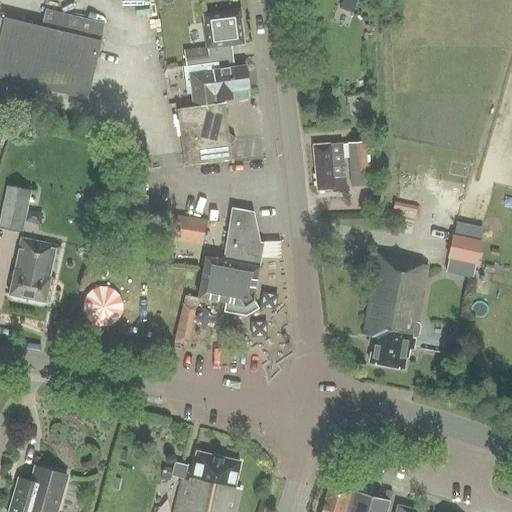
[(357,0),(342,0),(339,8),(352,13),(357,0)]
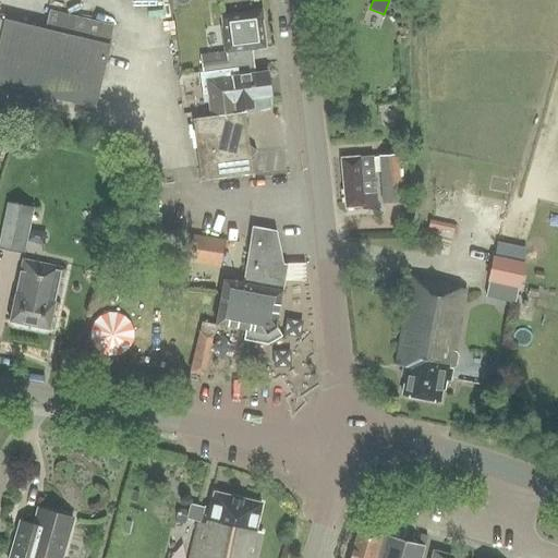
[(45,29),(3,20),(0,34),(0,85),(94,109),(114,26),(49,10),(45,29)]
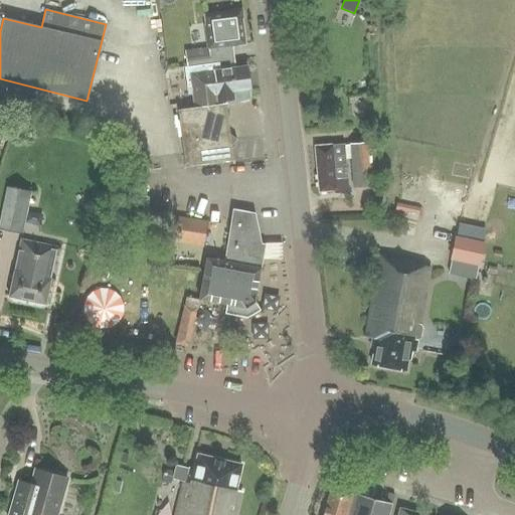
[(187,67),(217,64),(232,62),(230,46),(244,44),(239,11),(203,16),(207,47),(184,50),(187,67)]
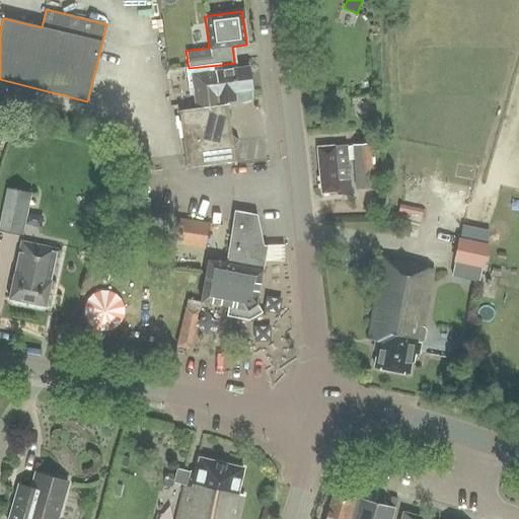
[(234,63),(219,65),(220,71),(187,75),(189,88),(193,87),(196,108),(178,110),(186,168),(234,162),(232,148),(237,141),(230,135),(227,104),(249,99),(248,91),(251,91),(248,68),(234,69),(234,63)]
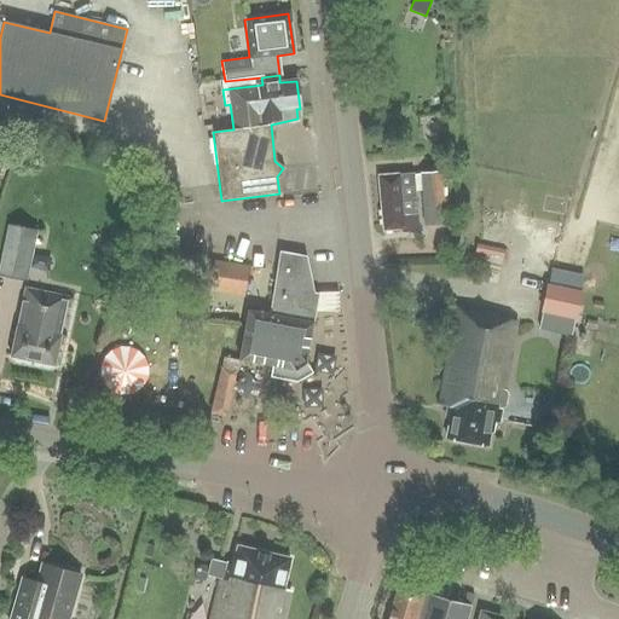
[(16,140),(7,129),(1,152),(10,160),(16,140)]
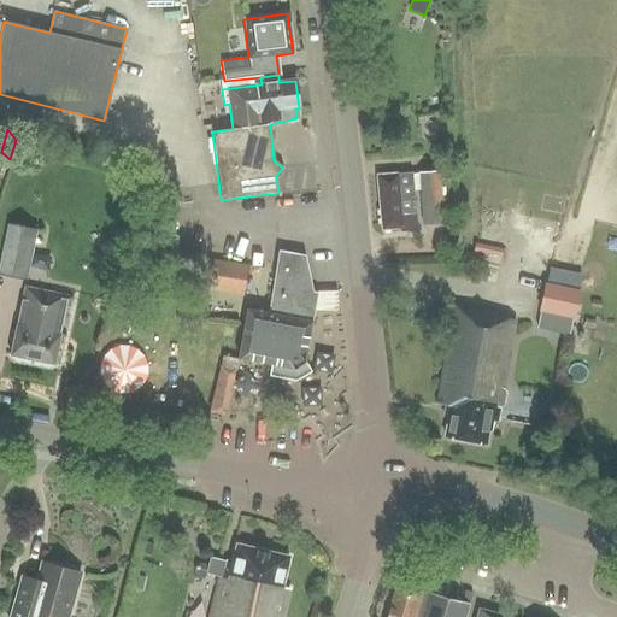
[(445,224),(440,171),(418,172),(418,175),(376,176),(381,230),(400,229),(400,231),(416,230),(412,192),(419,191),(423,225),(445,224)]
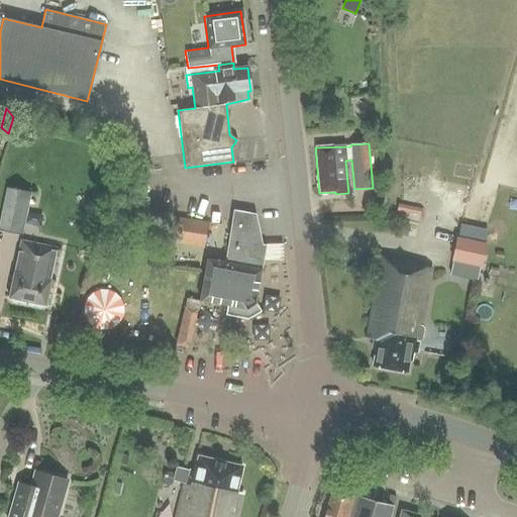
[(26,213),(30,194),(7,189),(0,220),(0,229),(18,233),(22,212),(26,213)]
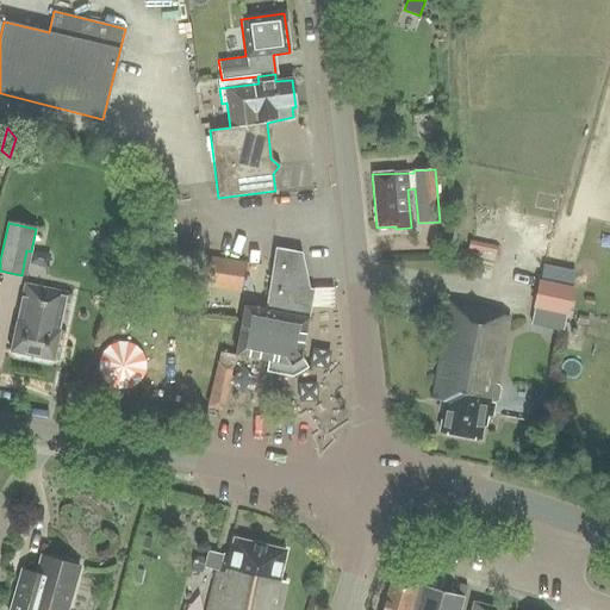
[(300,359),(311,303),(302,254),(275,249),(265,311),(244,306),(235,355),(290,366),(300,359)]
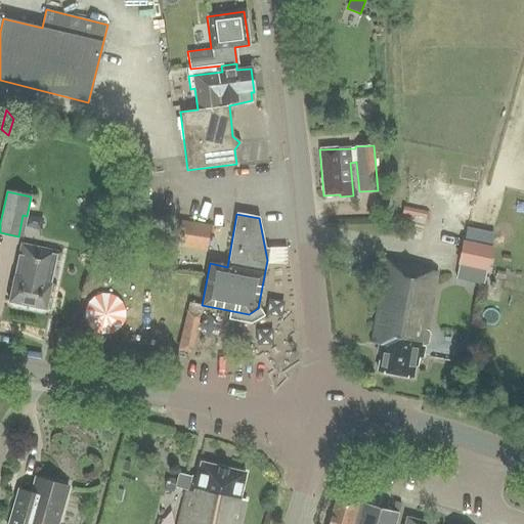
[(206,252),(210,225),(179,220),(175,247),(206,252)]
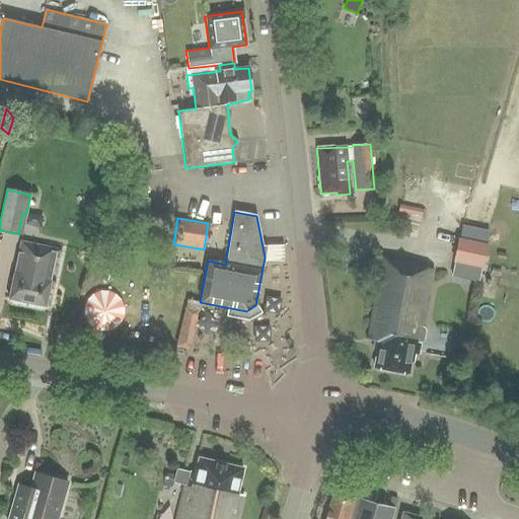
[(480,281),(490,232),(462,227),(460,239),(459,239),(452,276),(480,281)]
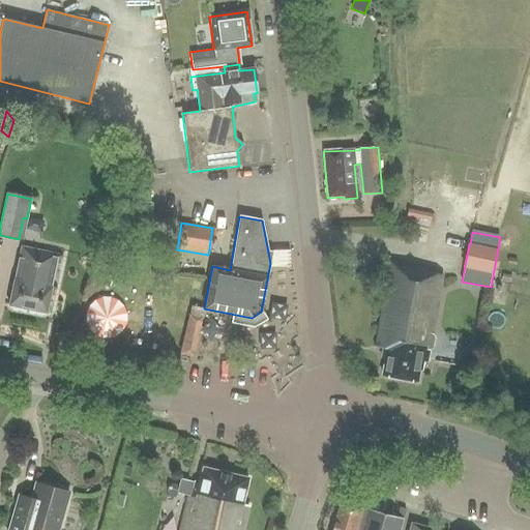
[(52,288),(59,255),(22,247),(15,280),(9,306),(47,314),(53,288),(52,288)]
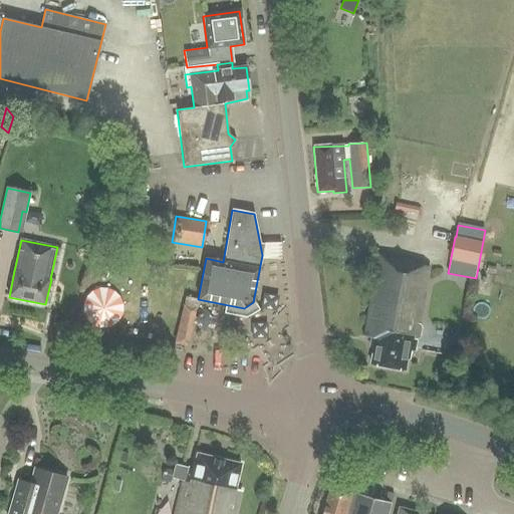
[(414,350),(429,267),(413,264),(414,261),(377,254),(363,336),(371,337),(369,347),(373,347),(370,363),(404,369),(406,358),(408,358),(410,349),(414,350)]
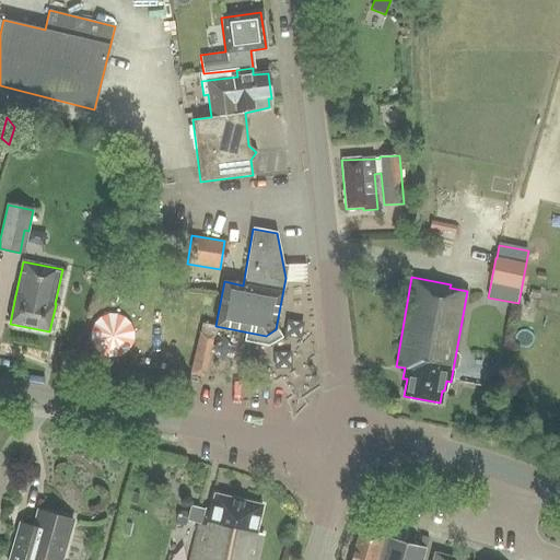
[(193,368),(206,371),(216,335),(202,331),(193,368)]
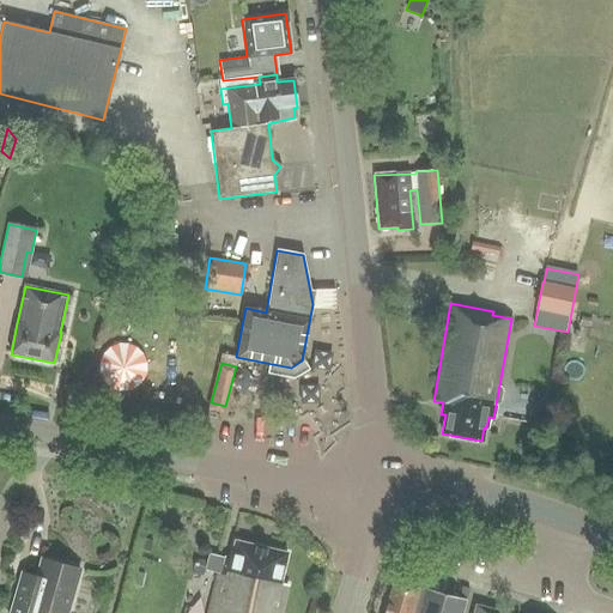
[(279,583),(286,554),(235,542),(230,560),(225,559),(222,576),(219,575),(210,612),(280,612),(286,586),(279,583)]
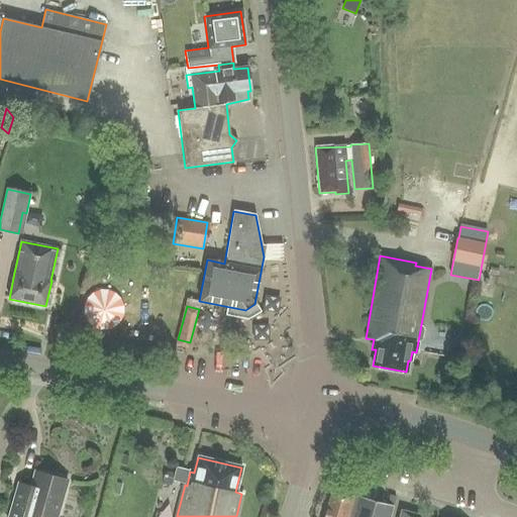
[(57,516),(67,481),(35,472),(31,488),(18,484),(8,516),(57,516)]
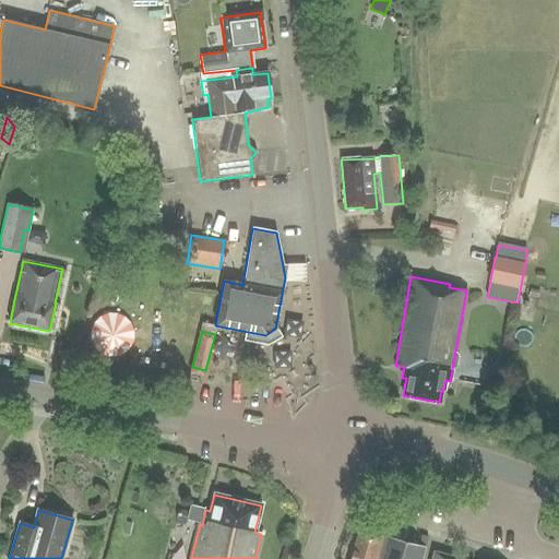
[(420,558),(424,549),(384,537),(359,530),(349,558),(420,558)]
